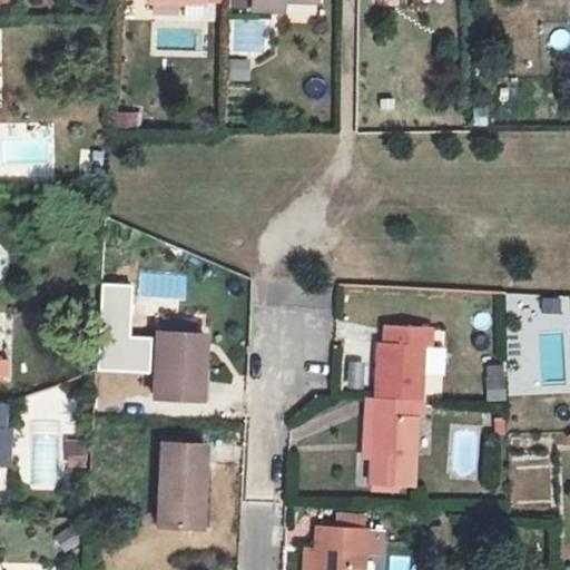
[(156,0),(179,2),(179,17),(199,18),(199,3),(216,2),(215,0),(156,0)]
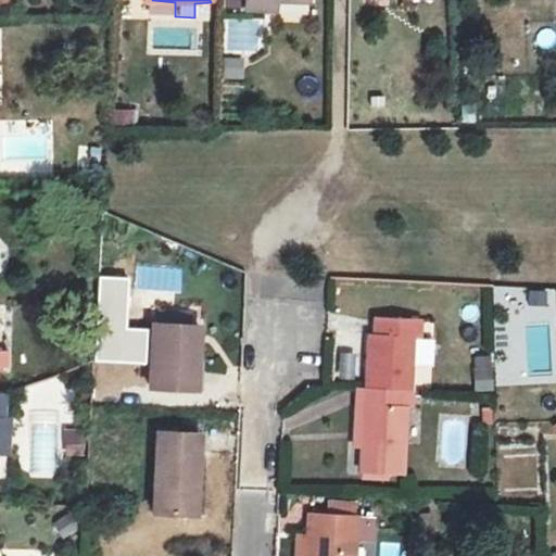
[(308,17),(310,7),(279,5),(278,17),(308,17)]
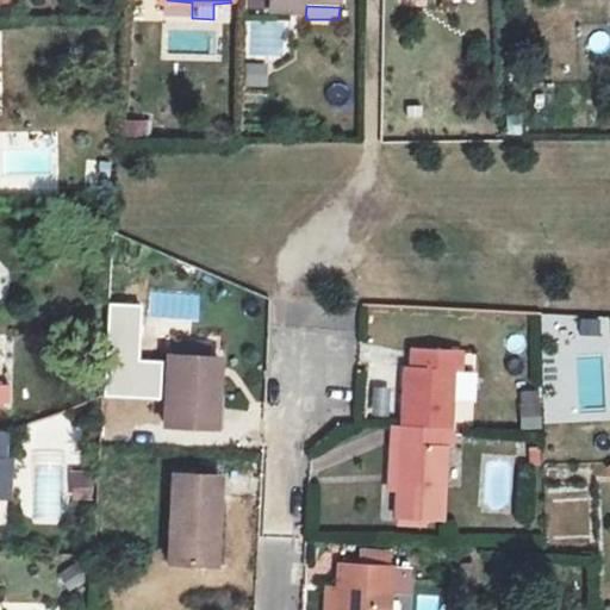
[(248,55),(280,55),(280,23),(248,23),(248,55)]
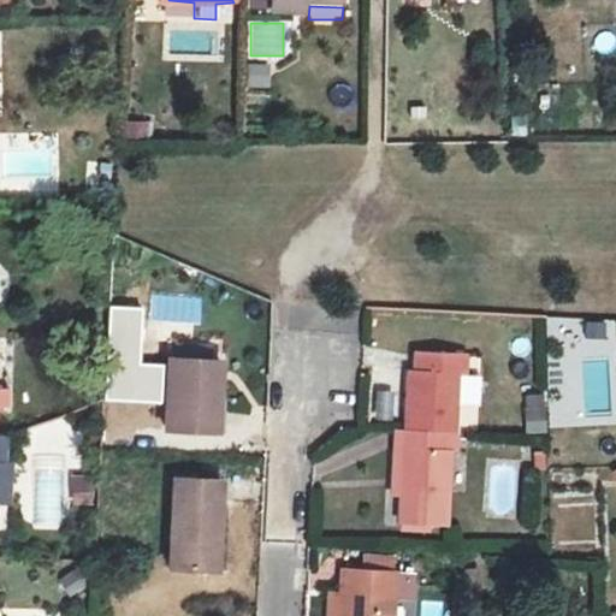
[(247,65),(247,88),(267,88),(268,66),(247,65)]
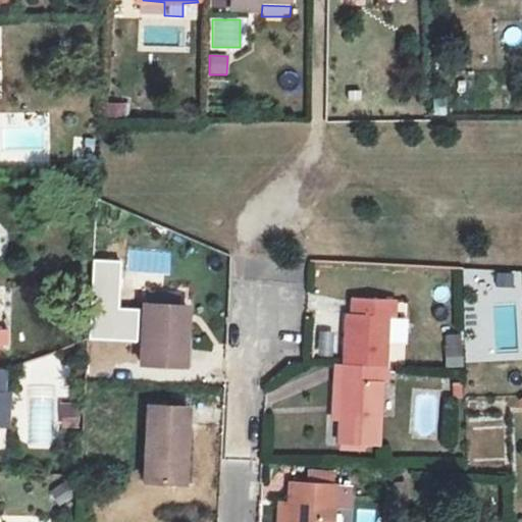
[(345,313),(342,364),(374,365),(385,366),(387,318),(393,318),(394,302),(352,299),(351,313),(345,313)]
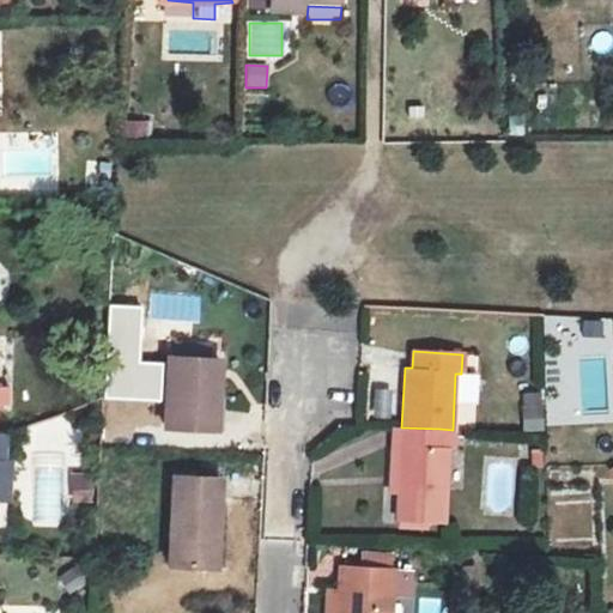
[(165,356),(162,426),(213,429),(217,359),(165,356)]
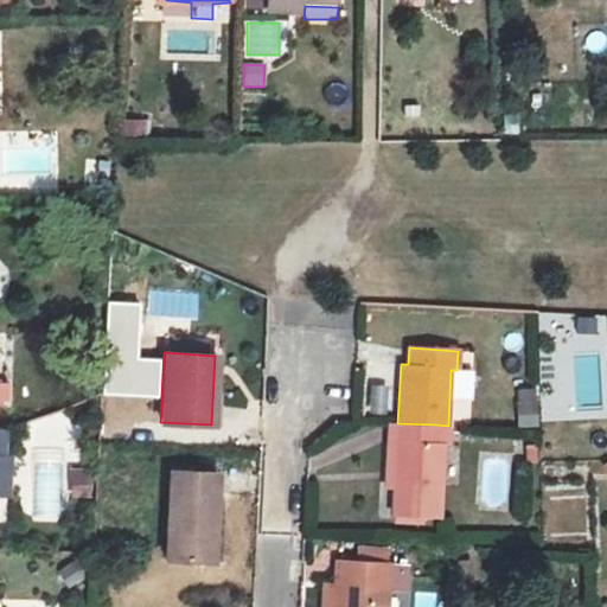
[(516,391),(518,428),(536,427),(534,390),(516,391)]
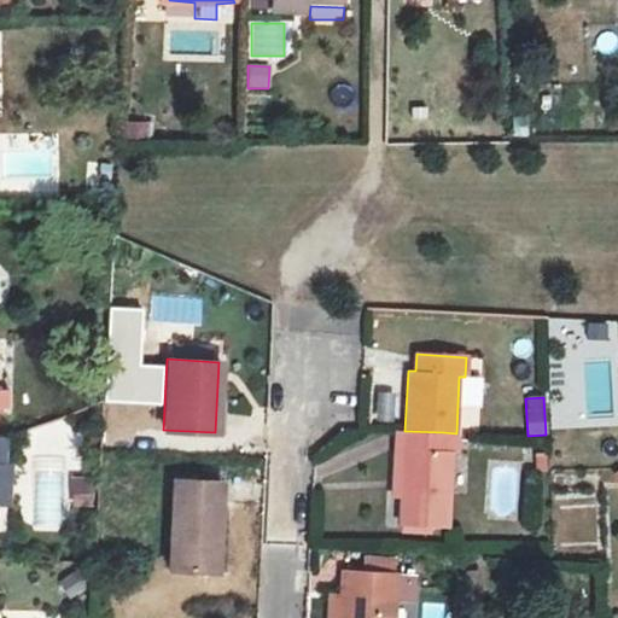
[(404,431),(395,431),(392,496),(402,497),(404,431)]
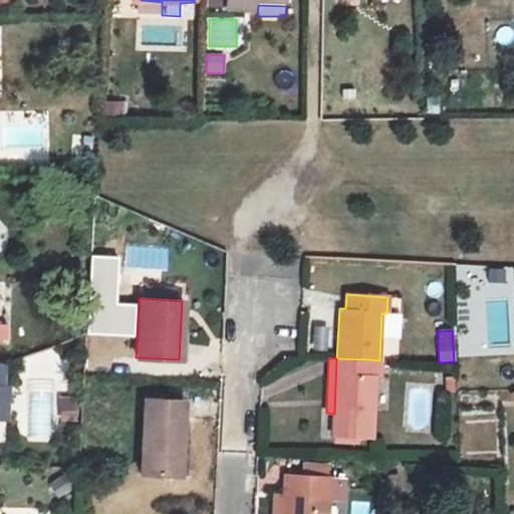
[(334,414),(333,436),(336,436),(356,437),(367,438),(370,438),(372,375),(367,375),(368,359),(336,358),(334,414)]
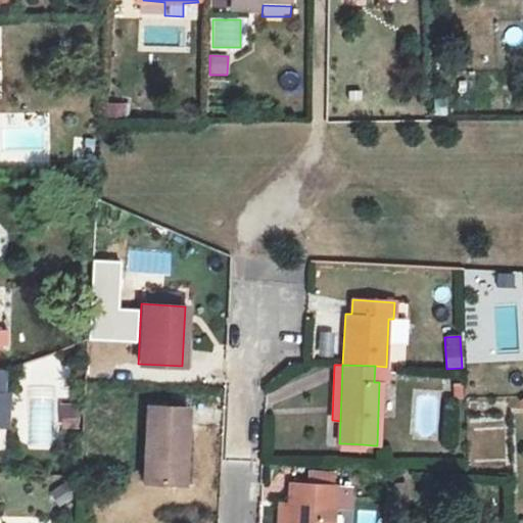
[(385,382),(386,367),(375,366),(374,382),(379,382),(385,382)]
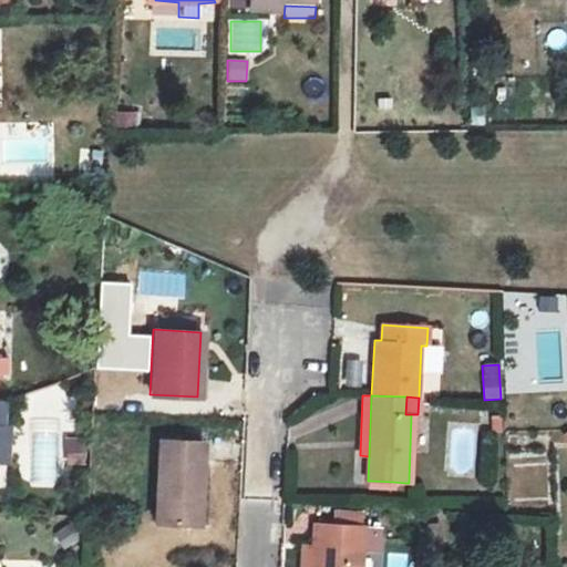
[(198,525),(202,440),(157,437),(154,523),(198,525)]
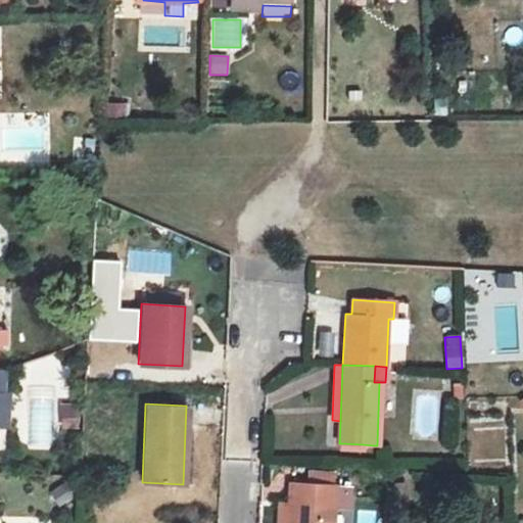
[(80,405),(66,405),(65,427),(79,428),(80,405)]
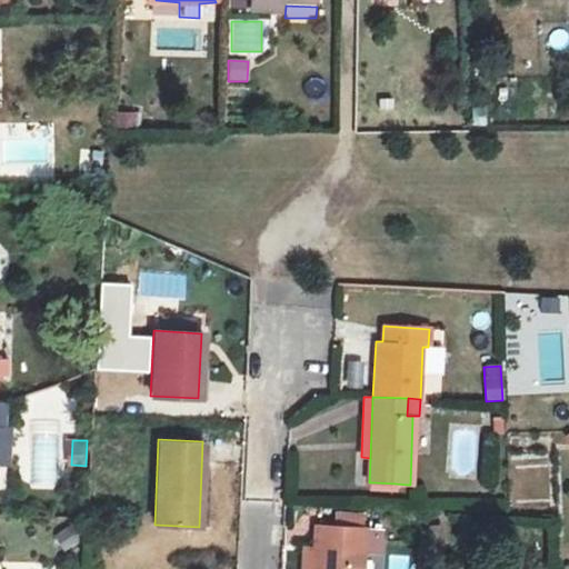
[(360,568),(361,552),(377,553),(378,530),(362,530),(317,527),(315,527),(313,551),(312,568),(360,568)]
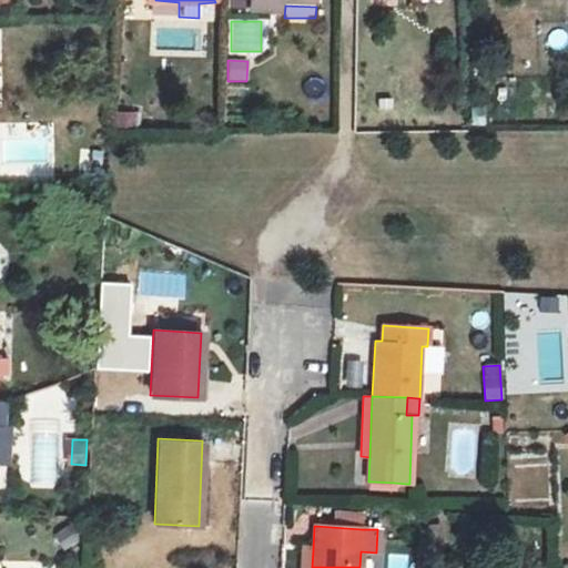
[(312,567),(313,550),(301,549),(300,567),(312,567)]
